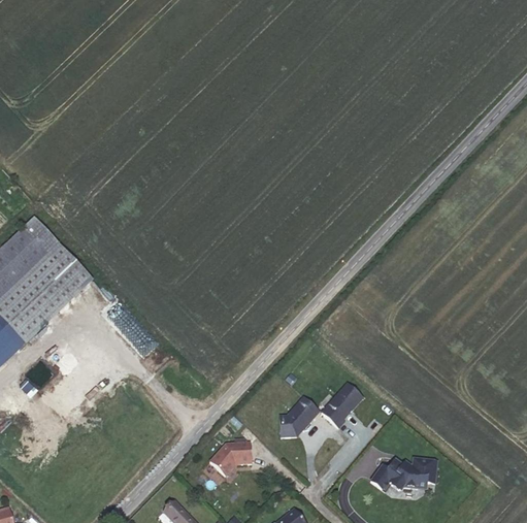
[(34,216),(0,248),(0,314),(26,341),(94,278),(34,216)]
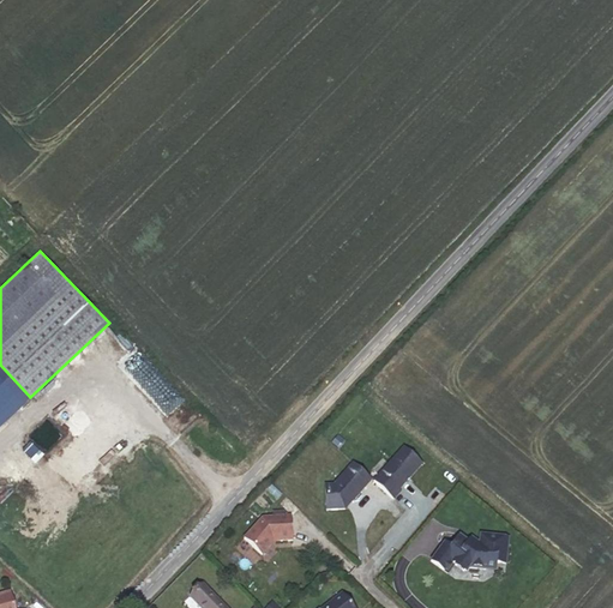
[(0,409),(22,389),(1,367),(0,367),(0,409)]
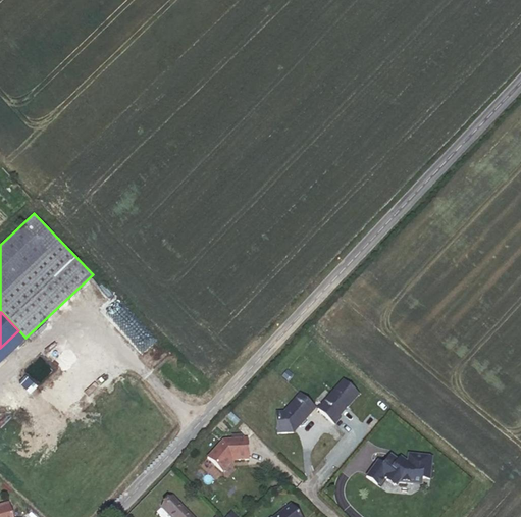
[(317,405),(333,420),(340,413),(339,412),(358,390),(343,376),(317,405)]
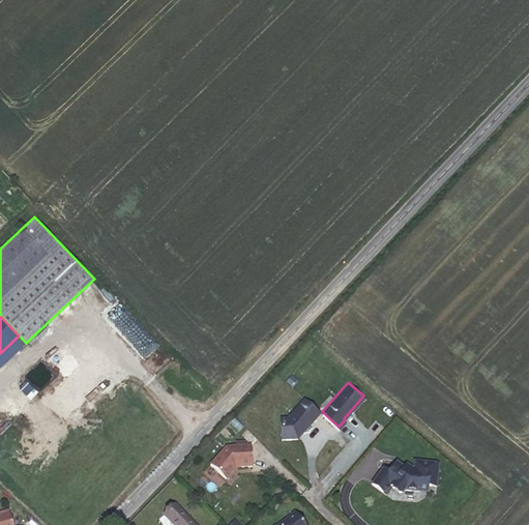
[(287,415),(280,416),(282,437),(297,435),(297,432),(300,429),(302,430),(320,410),(304,396),(287,415)]
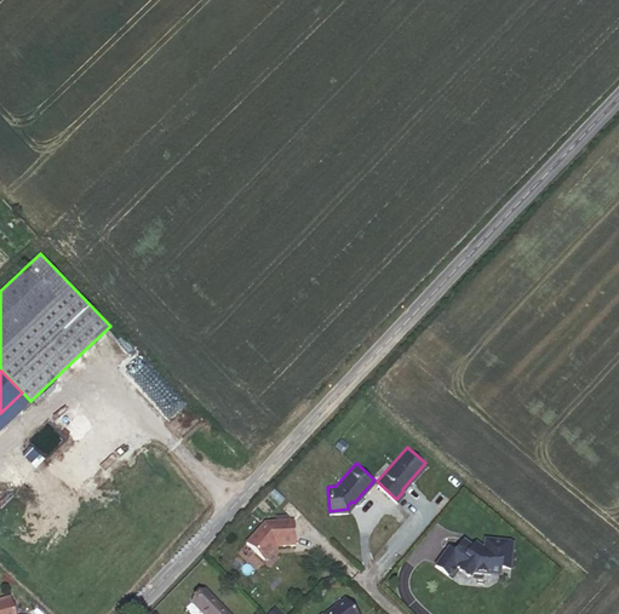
[(267,517),(247,538),(265,555),(275,544),(274,543),(276,540),(280,540),(280,541),(296,541),(294,516),(267,517)]
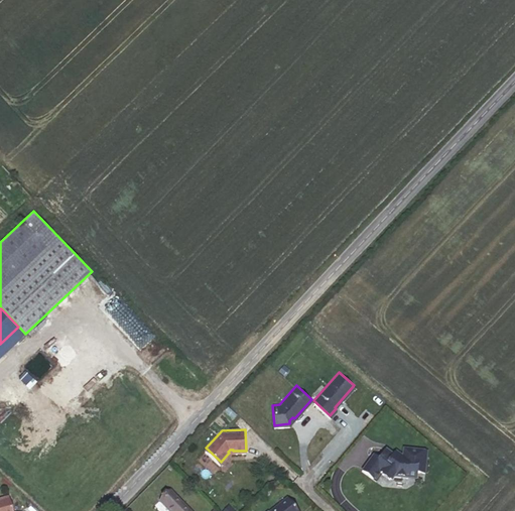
[(426,448),(402,444),(401,453),(398,450),(395,454),(392,452),(385,446),(378,456),(372,452),(361,468),(375,478),(381,470),(388,476),(392,475),(393,474),(406,475),(407,468),(415,469),(424,470),(426,448)]
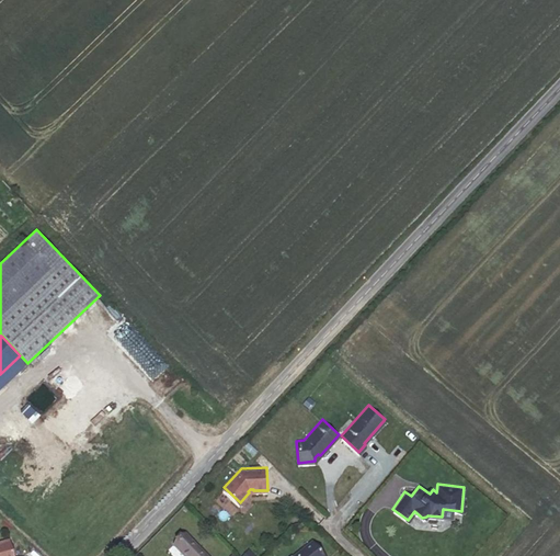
[(210,555),(186,531),(175,542),(189,555),(210,555)]
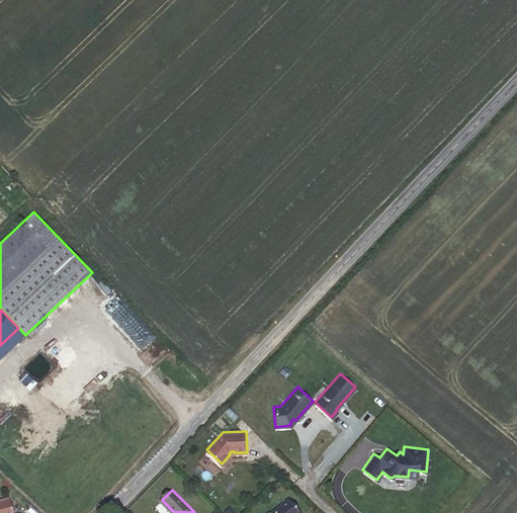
[(0,512),(13,512),(9,495),(0,497),(1,499),(0,499),(0,512)]
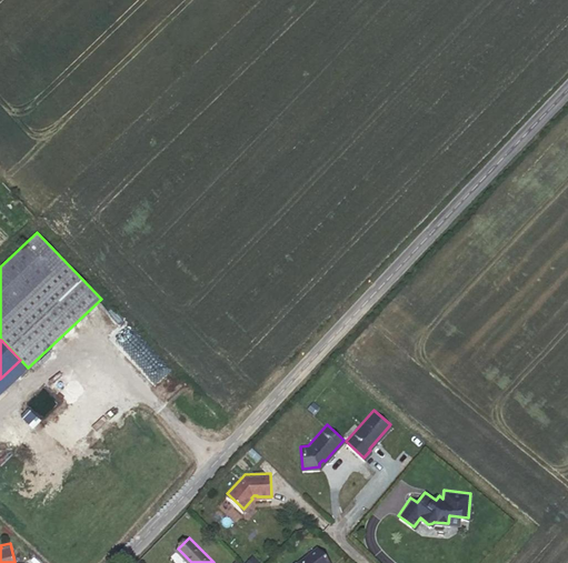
[(298,562),(331,562),(334,562),(318,545),(299,562),(298,562)]
